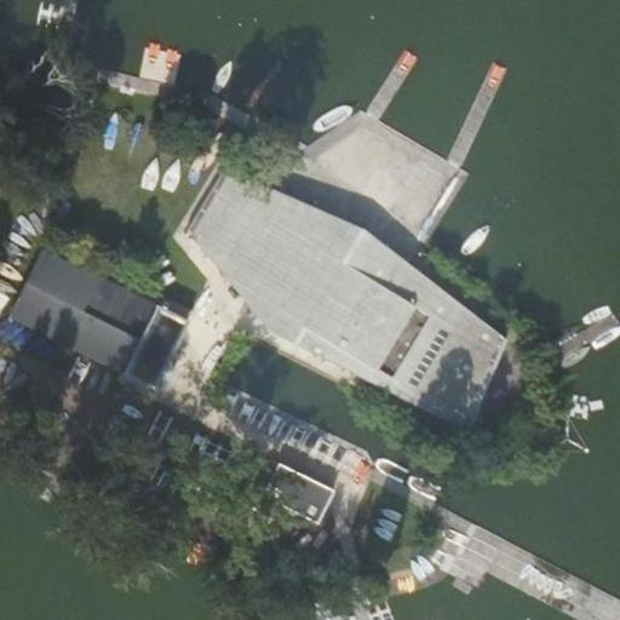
[(89,119),(79,116),(76,127),(86,130),(89,119)]
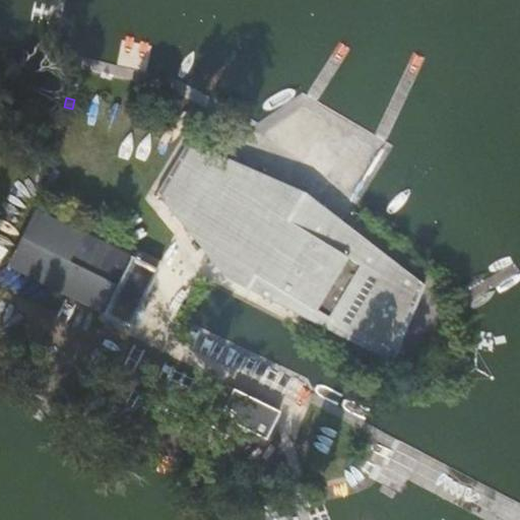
[(423,287),(424,284),(371,244),(368,249),(361,245),(364,238),(304,192),(187,140),(186,143),(191,146),(161,194),(156,190),(155,193),(223,276),(313,322),(316,316),(324,320),(321,326),(391,363),(392,360),(387,355),(413,293),(417,283),(423,287)]
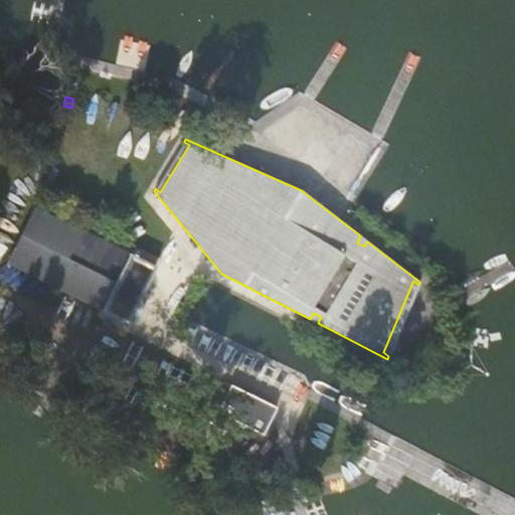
[(189,145),(184,142),(155,188),(160,192),(189,145)]
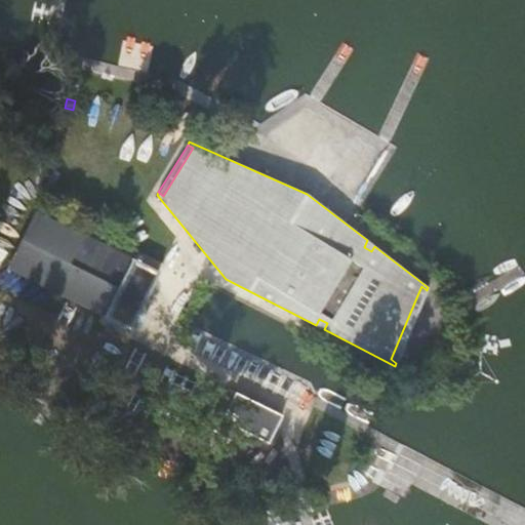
[(7,267),(102,314),(101,316),(129,330),(145,298),(139,296),(152,270),(158,273),(159,271),(130,256),(129,258),(35,211),(7,267)]
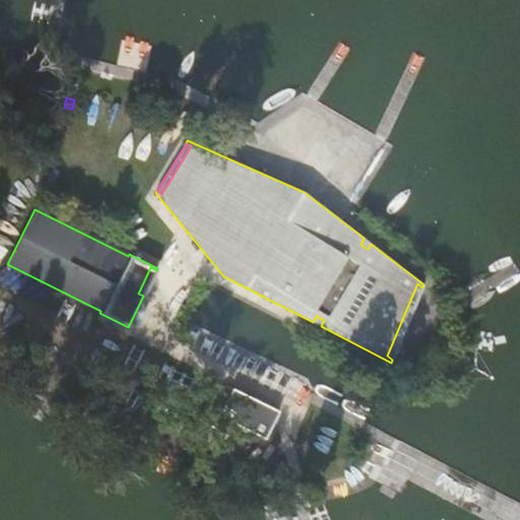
[(371,244),(364,238),(361,245),(368,249),(371,244)]
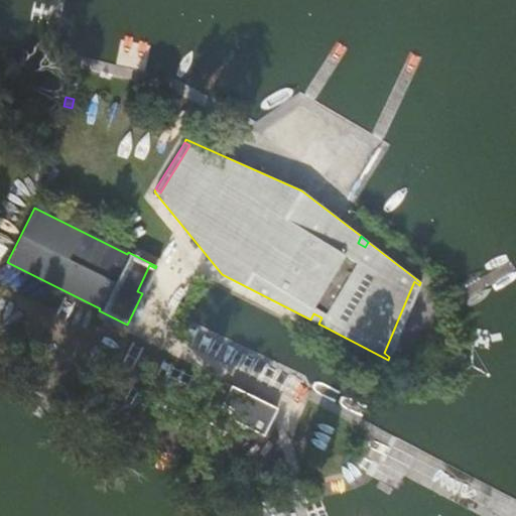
[(155,268),(149,265),(137,291),(142,293),(155,268)]
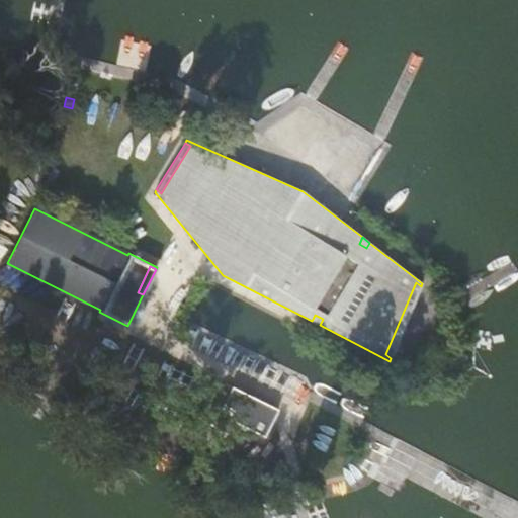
[(385,354),(391,358),(421,286),(416,282),(412,291),(385,354)]
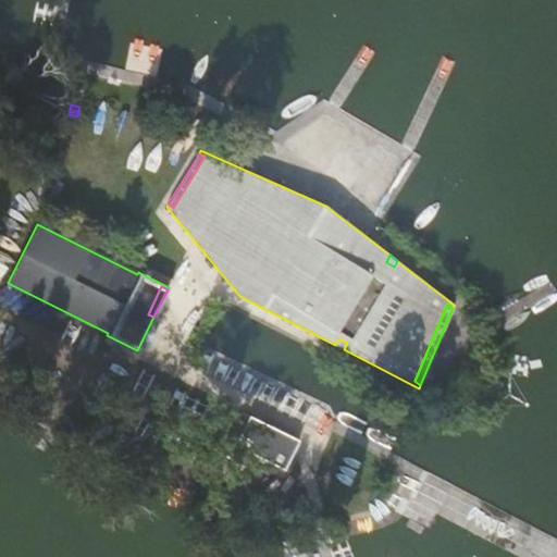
[(347,343),(338,338),(335,345),(344,349),(347,343)]
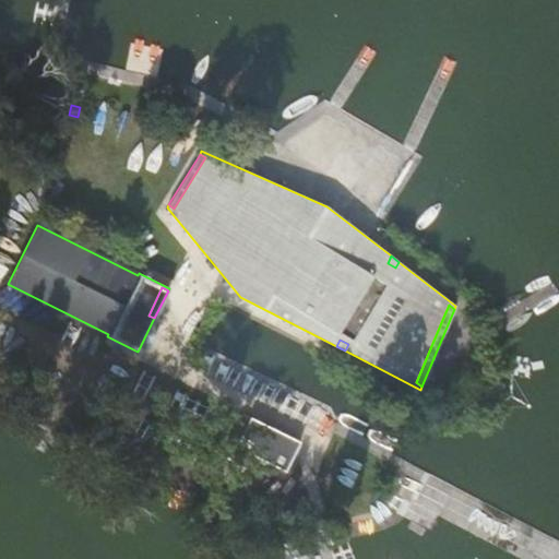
[(250,417),(235,447),(285,472),(300,442),(250,417)]
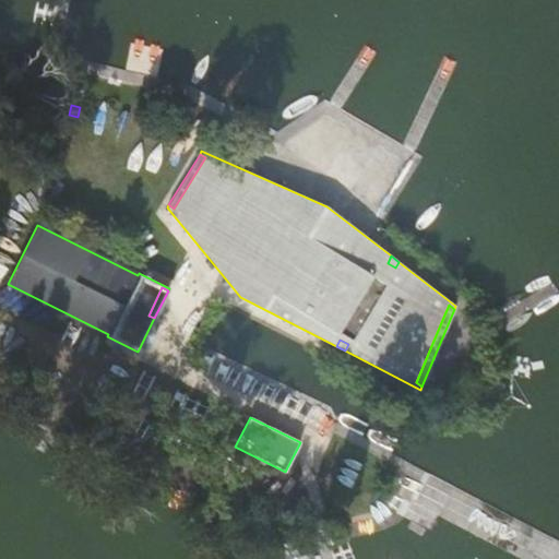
[(225,460),(216,474),(230,483),(240,468),(225,460)]
